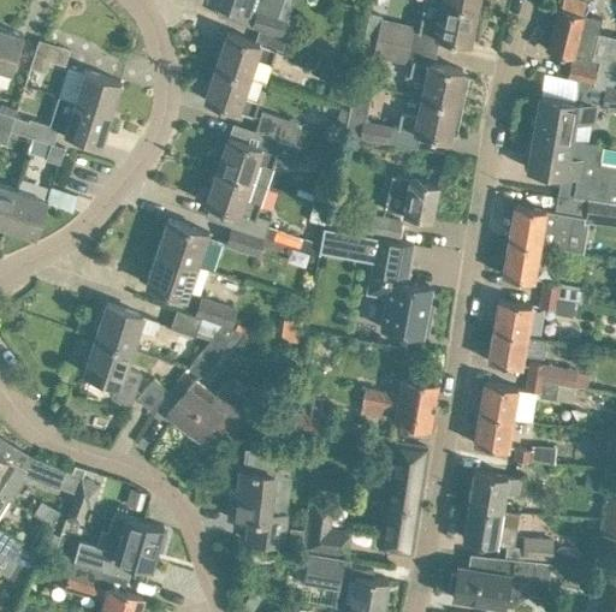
[(292,22),(278,17),(283,0),(211,0),(244,11),(240,24),(259,31),(286,41),(292,22)]
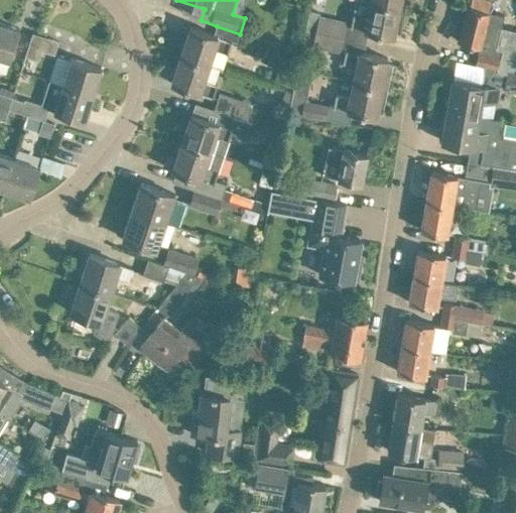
[(368,0),(368,3),(398,9),(399,0),(368,0)]
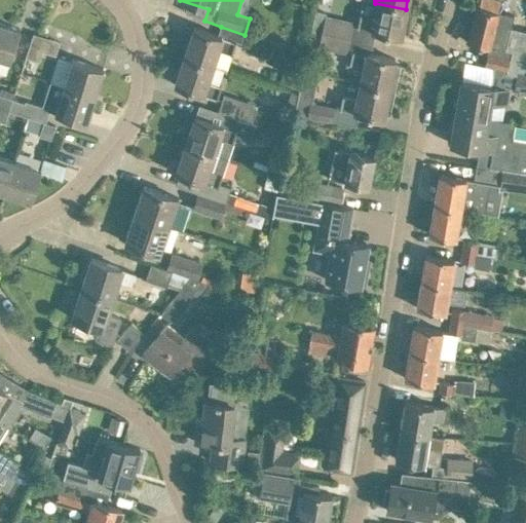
[(477,8),(467,44),(488,49),(489,46),(511,52),(525,57),(525,32),(511,29),(513,16),(497,12),(500,3),(488,0),(480,0),(479,9),(477,8)]
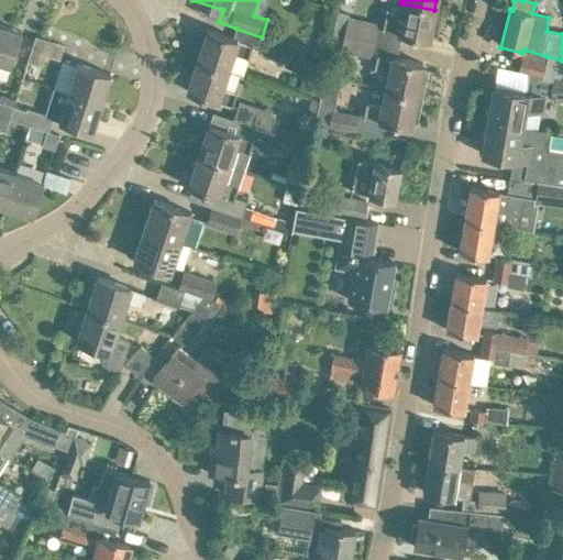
[(434,10),(401,3),(398,21),(387,19),(384,30),(395,33),(395,35),(428,42),(434,10)]
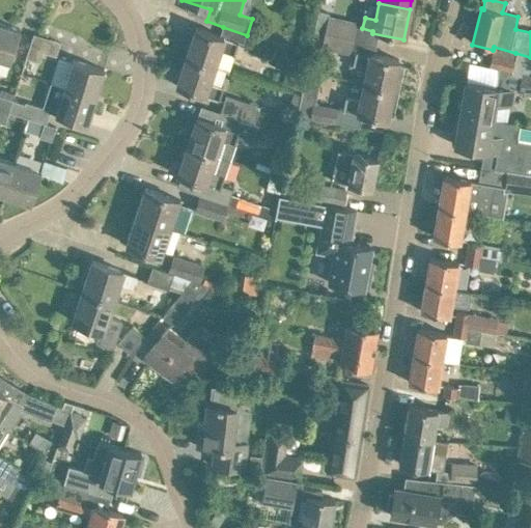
[(318,12),(314,31),(353,38),(356,24),(328,18),(329,16),(318,12)]
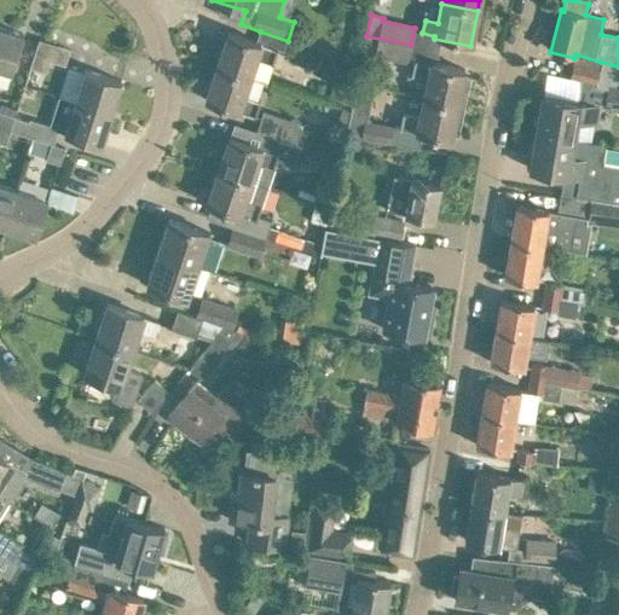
[(23,38),(0,30),(0,70),(11,75),(23,38)]
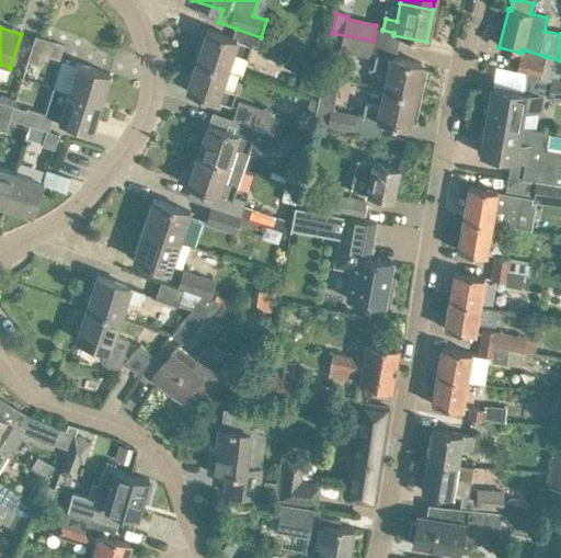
[(207,31),(196,64),(226,72),(241,77),(251,46),(236,42),(236,41),(207,31)]
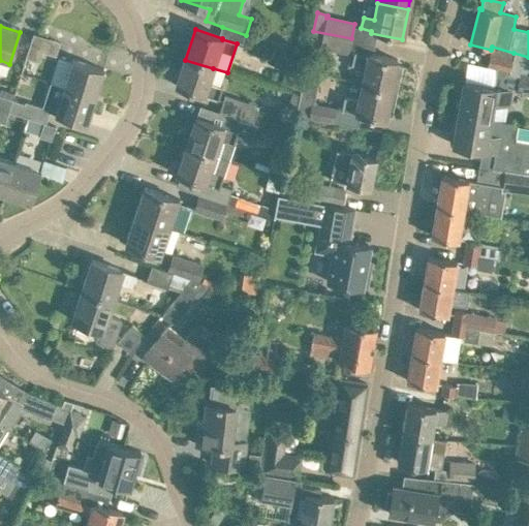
[(348,52),(351,38),(313,31),(305,73),(320,76),(321,69),(316,68),(320,49),(348,55),(348,52)]
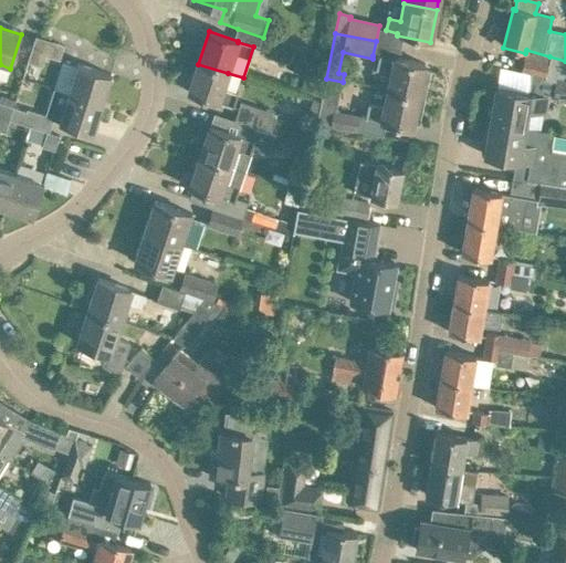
[(31,51),(27,64),(41,69),(45,55),(31,51)]
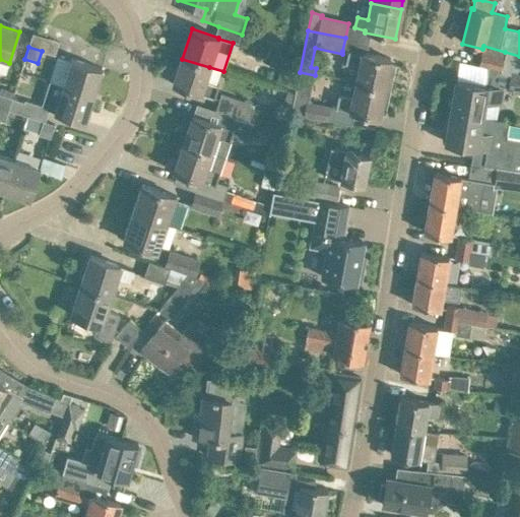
[(353,84),(390,91),(395,67),(389,66),(390,61),(342,51),(342,54),(344,54),(341,65),(356,69),(353,84)]
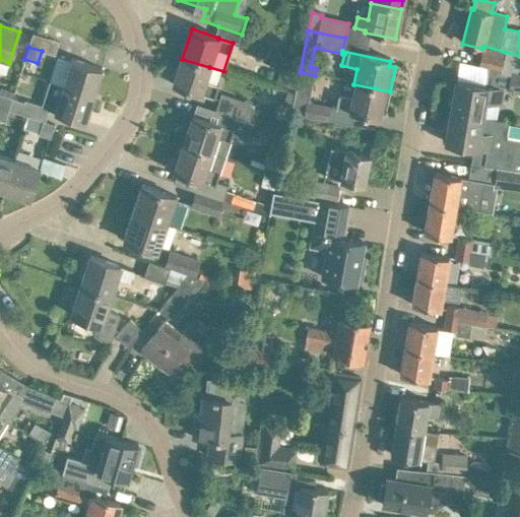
[(481,53),(478,67),(488,69),(501,72),(500,73),(510,75),(510,73),(511,68),(519,70),(519,56),(505,52),(504,59),(481,53)]
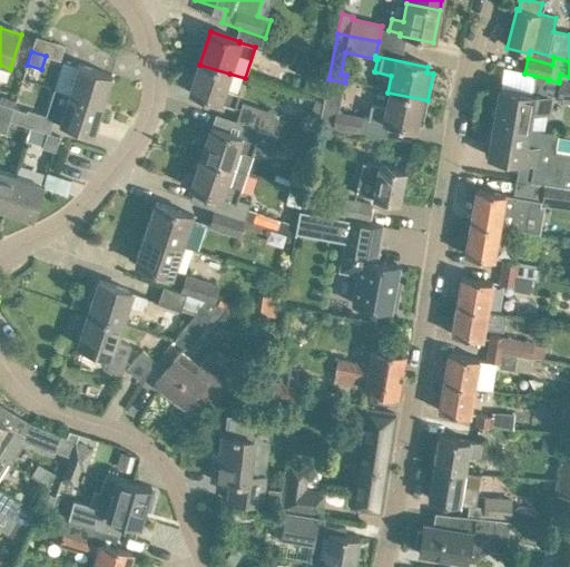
[(229,74),(199,65),(189,95),(219,105),(219,104),(235,109),(239,96),(224,90),(229,74)]
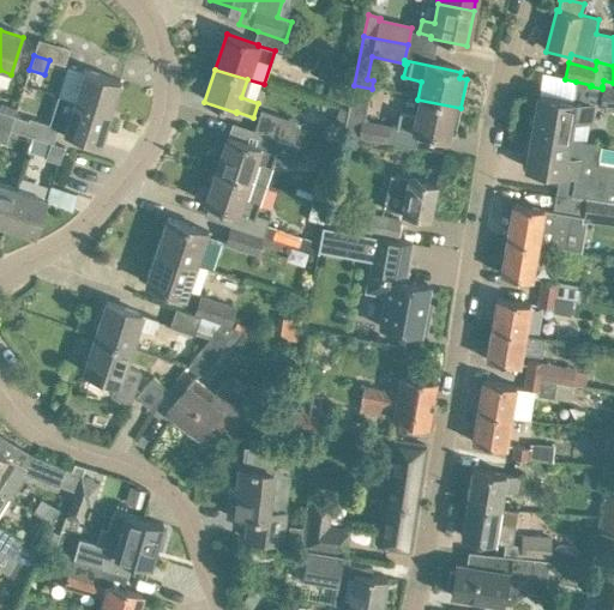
[(84,72),(73,103),(109,115),(120,83),(84,72)]
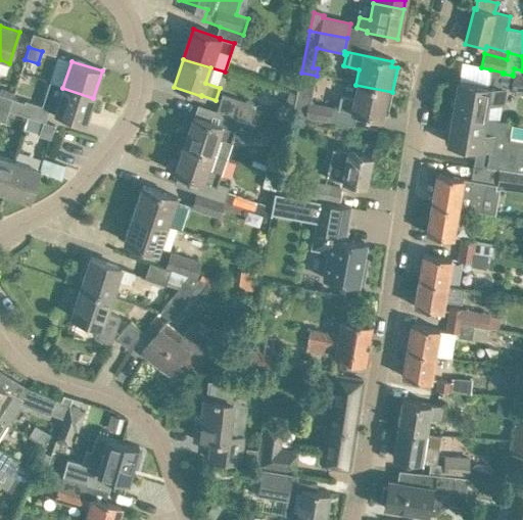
[(458,84),(453,113),(484,120),(487,103),(502,105),(505,91),(501,91),(501,88),(511,90),(510,94),(522,95),(522,74),(513,74),(513,76),(503,74),(504,73),(490,69),(487,88),(458,84)]
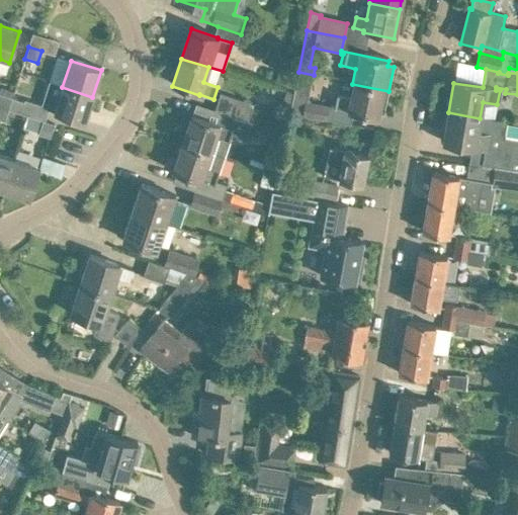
[(298,72),(290,113),(303,116),(334,121),(336,110),(305,104),(307,96),(303,95),(305,84),(311,85),(314,75),(298,72)]
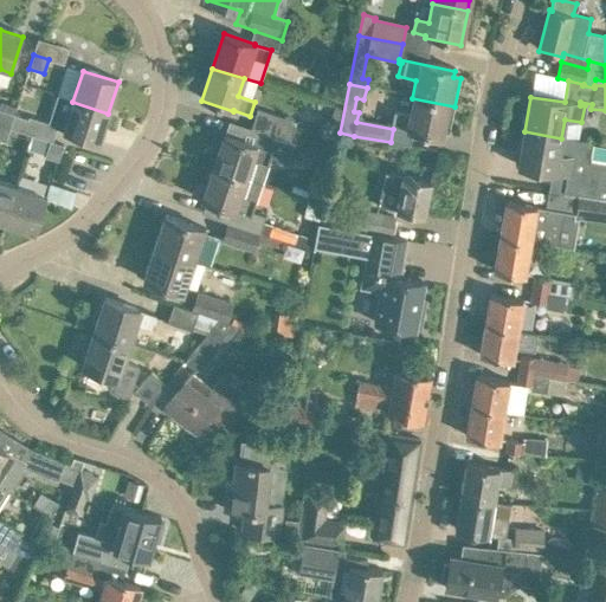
[(449,135),(455,107),(412,98),(408,116),(397,114),(393,129),(405,131),(405,133),(440,140),(442,134),(449,135)]
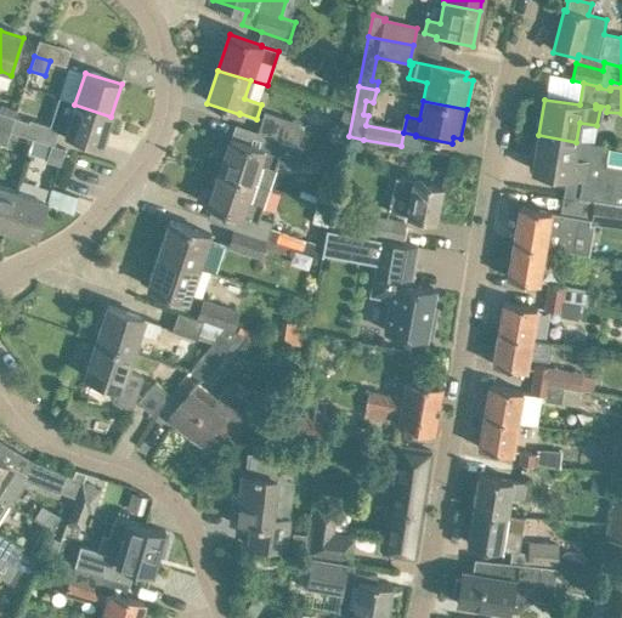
[(111,117),(74,105),(64,136),(101,148),(111,117)]
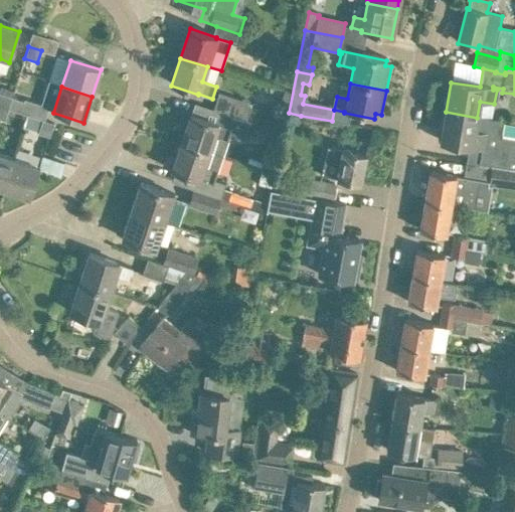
[(0,95),(0,108),(8,111),(12,99),(0,95)]
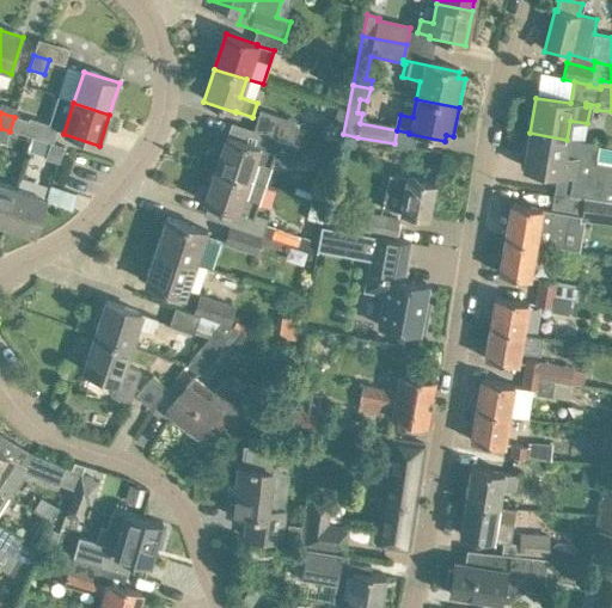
[(254,131),(258,134),(293,146),(300,126),(259,112),(254,131)]
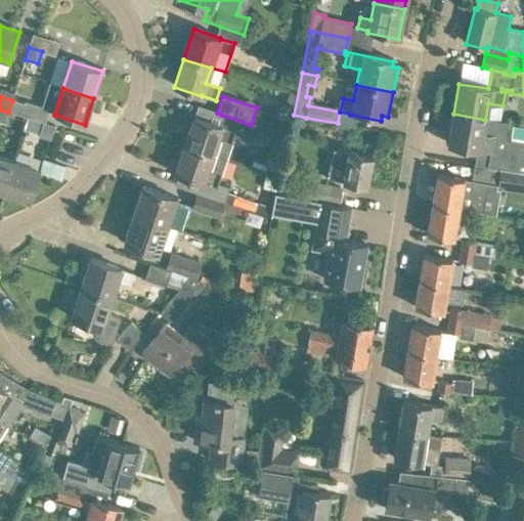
[(28,119),(43,124),(45,124),(49,111),(25,102),(24,104),(12,100),(8,113),(28,119)]
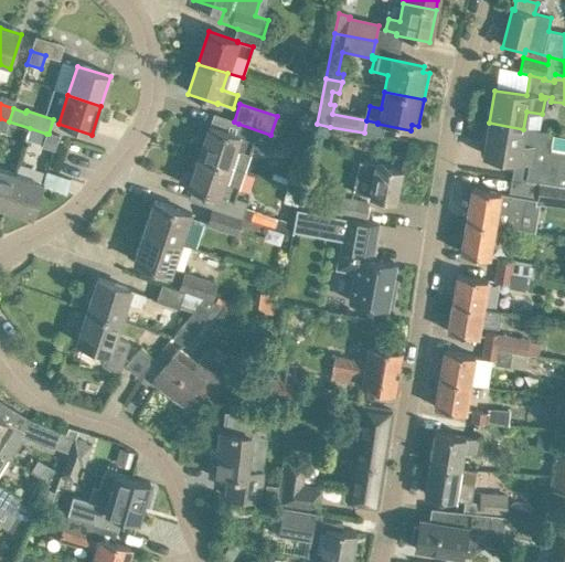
[(526,181),(541,183),(541,182),(548,183),(564,187),(564,154),(550,151),(553,134),(523,129),(489,123),(483,156),(529,163),(526,181)]
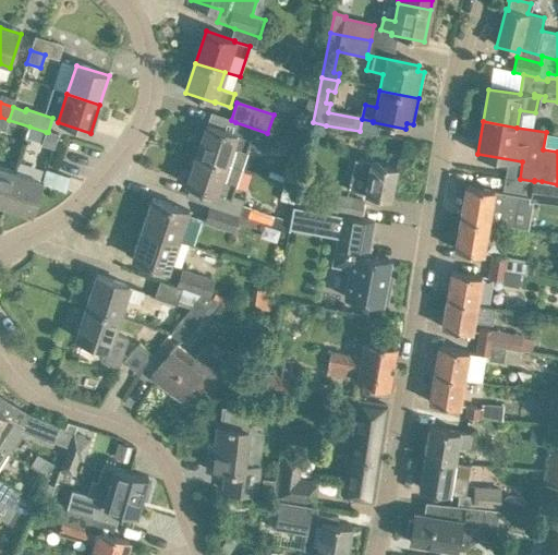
[(267,133),(235,122),(232,133),(207,125),(196,156),(228,167),(234,148),(246,153),(249,147),(268,154),(275,135),(267,133)]
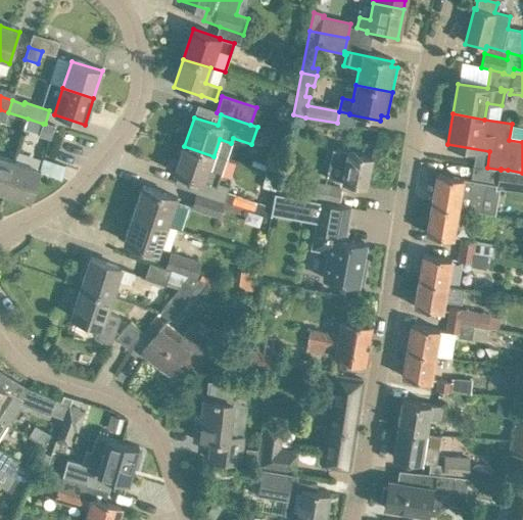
[(43,124),(39,137),(50,141),(54,127),(45,124),(43,124)]
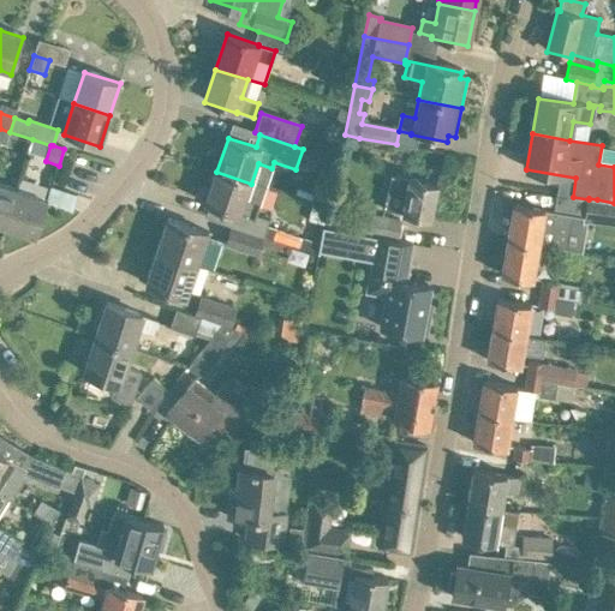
[(236,215),(231,228),(263,239),(269,222),(256,217),(258,208),(245,203),(251,184),(216,172),(206,205),(236,215)]
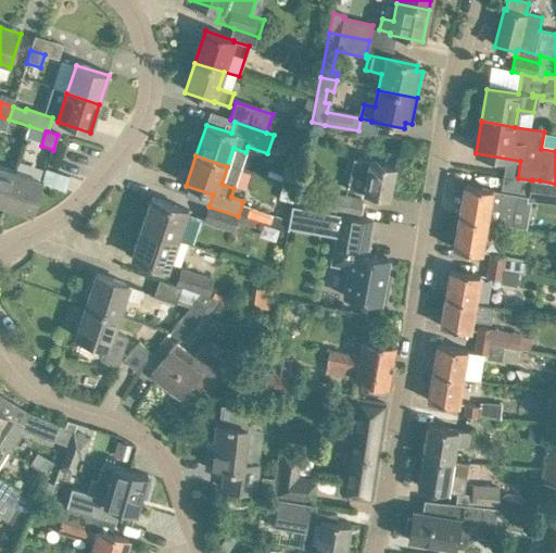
[(353,160),(346,191),(389,200),(395,168),(369,163),(353,160)]
